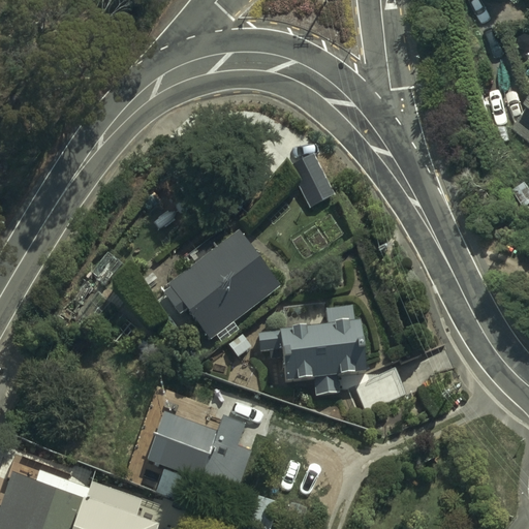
[(528,120),(519,132),(528,141),(528,0),(527,3),(528,4),(528,120)]
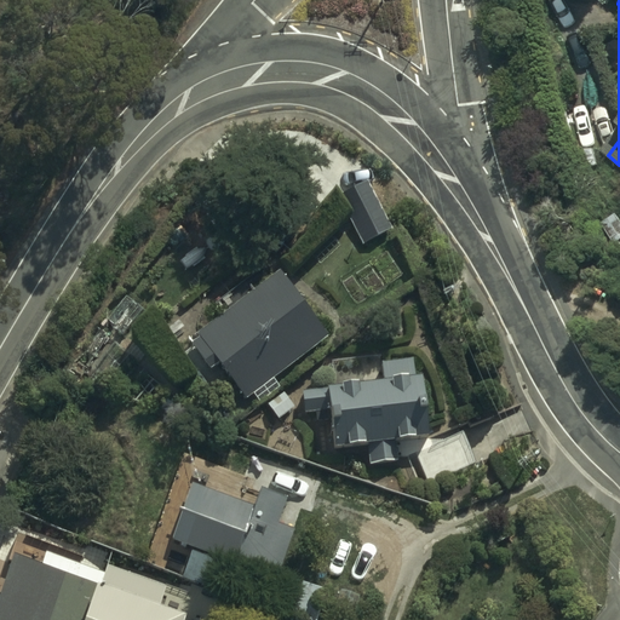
[(339,191),(363,241),(392,227),(375,191),(385,188),(378,173),(339,191)]
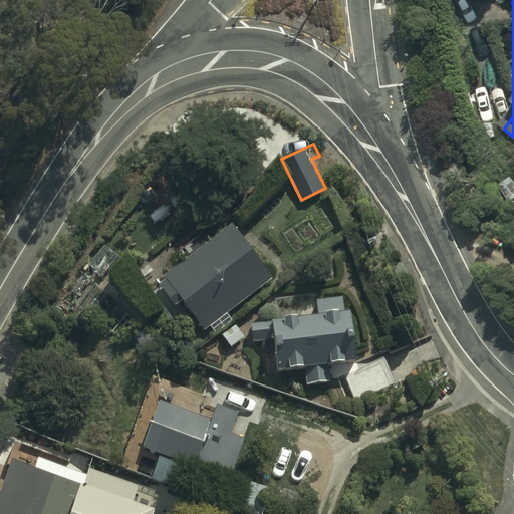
[(272,282),(232,227),(163,278),(165,281),(158,286),(174,308),(182,302),(204,332),(272,282)]
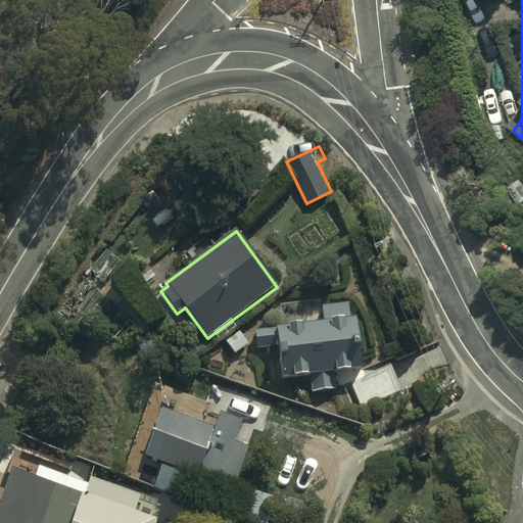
[(324,304),(324,299),(279,304),(281,322),(278,323),(278,326),(256,329),(258,348),(280,346),(283,375),(312,372),(314,390),(338,388),(336,367),(364,364),(358,313),(351,314),(349,301),(324,304)]
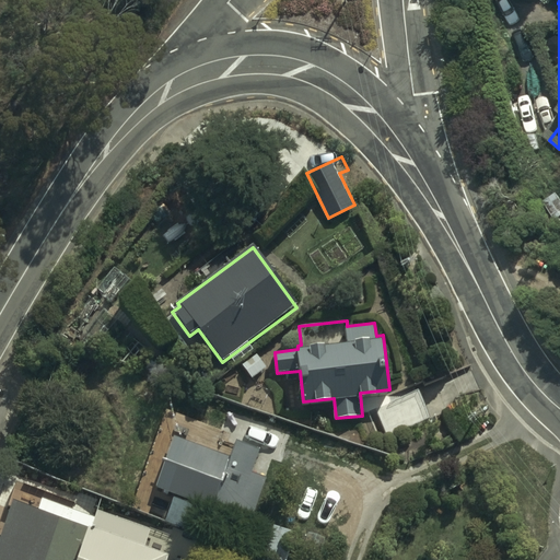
[(427,418),(413,394),(372,416),(385,441),(427,418)]
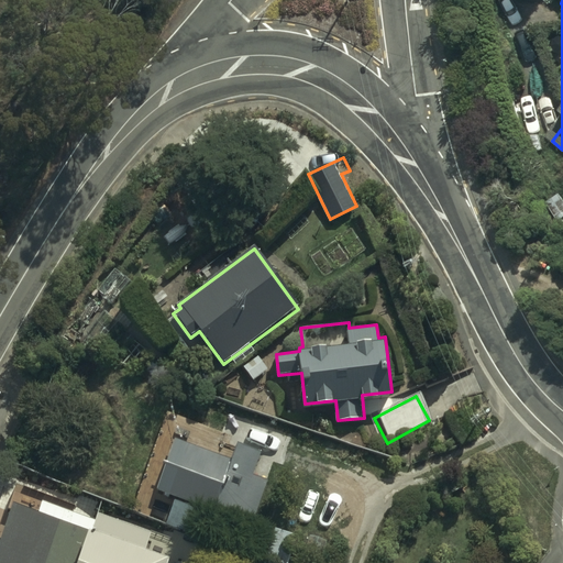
[(183,448),(176,445),(161,492),(166,494),(165,497),(197,509),(196,514),(249,532),(265,486),(250,481),(258,456),(218,442),(220,438),(195,429),(189,444),(184,443),(183,448)]
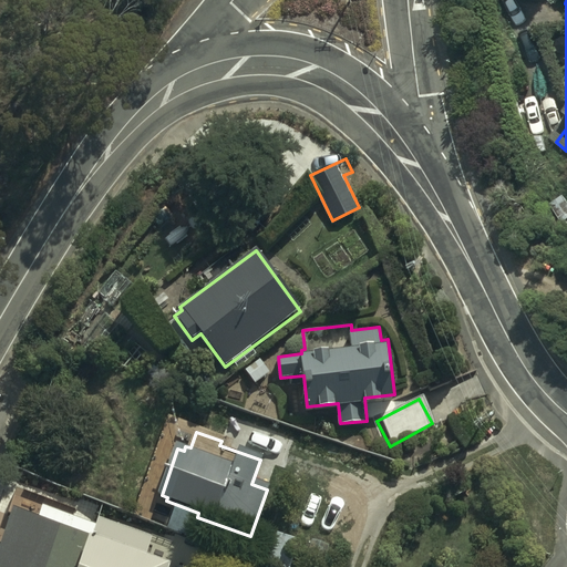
[(9,518),(0,543),(0,566),(171,566),(174,559),(148,552),(153,537),(92,517),(84,542),(65,535),(69,524),(38,514),(33,526),(9,518)]
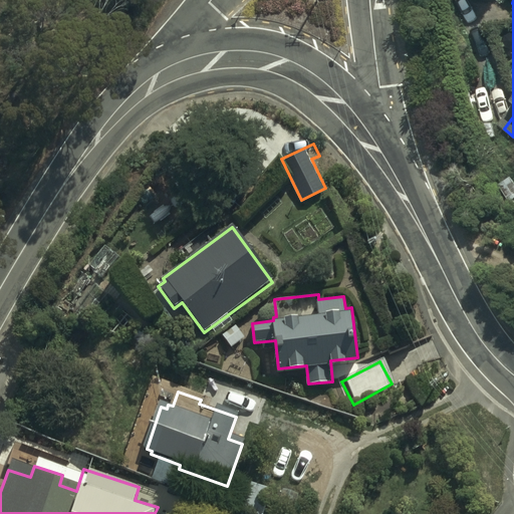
[(243,483),(232,511),(240,513),(271,513),(279,497),(243,483)]
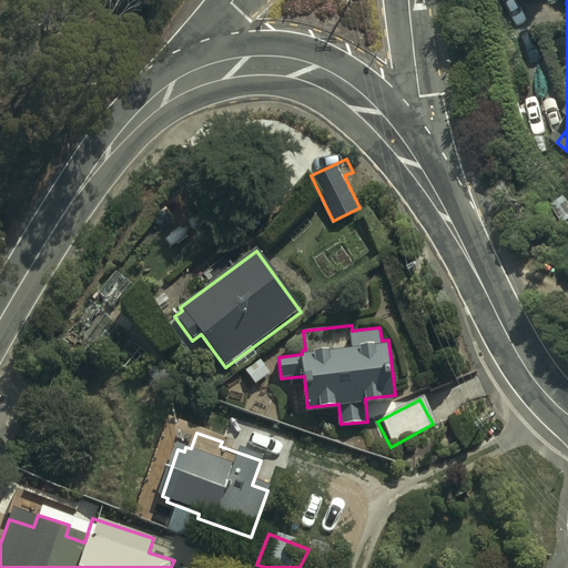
All buildings are outlined.
